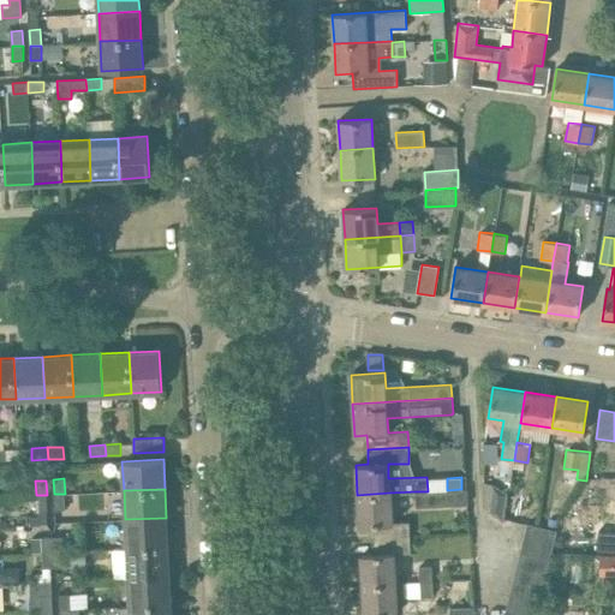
[(447,490),(428,491),(416,491),(416,507),(467,505),(467,489),(461,489),(447,490)]
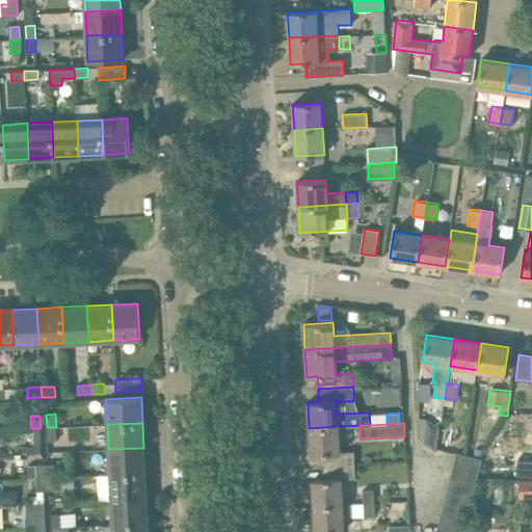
[(322,466),(353,464),(352,451),(338,452),(337,426),(309,428),(311,455),(321,454),(322,466)]
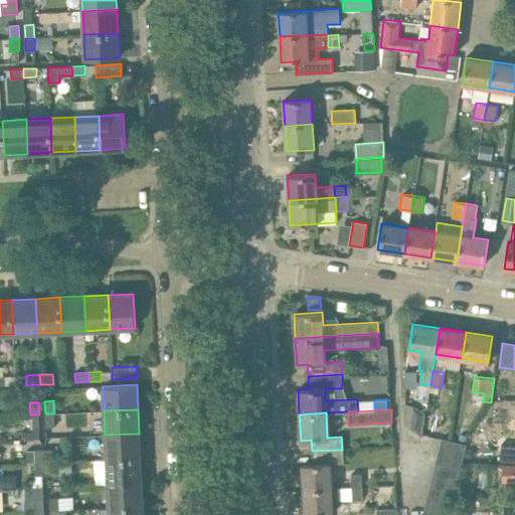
[(54,413),(45,413),(46,427),(55,426),(54,413)]
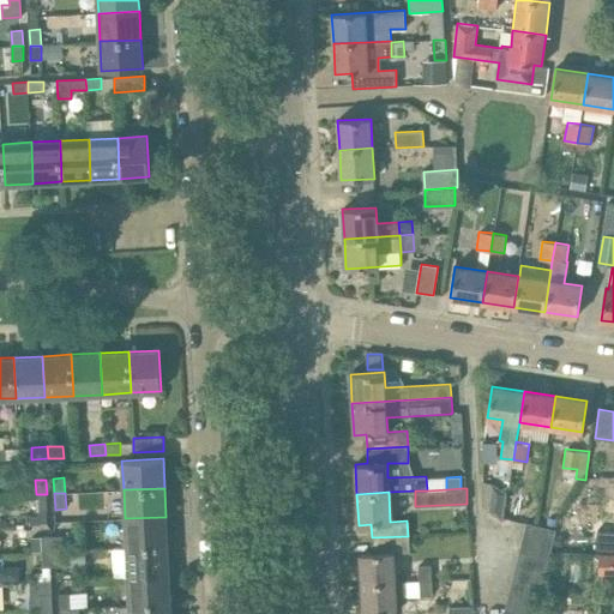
[(48,510),(47,494),(36,494),(36,511),(48,510)]
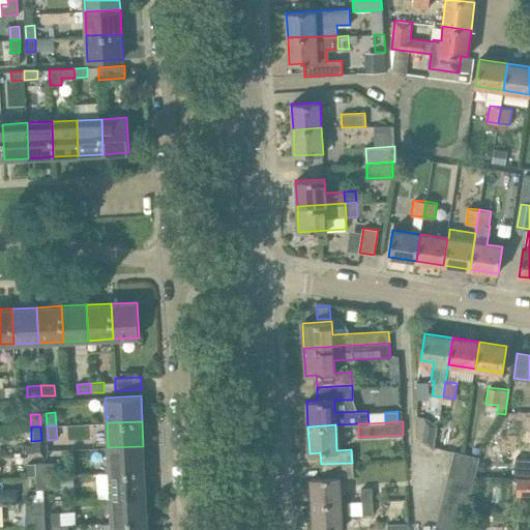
[(507,445),(490,444),(489,459),(506,460),(507,445)]
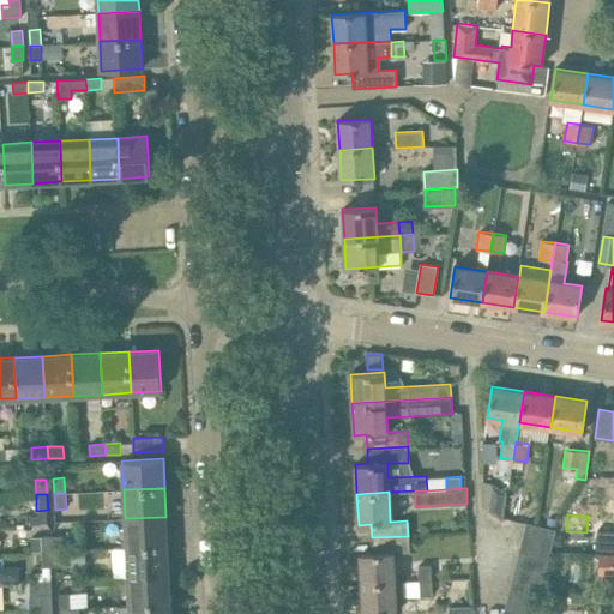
[(126,547),(168,546),(166,517),(125,518),(126,547)]
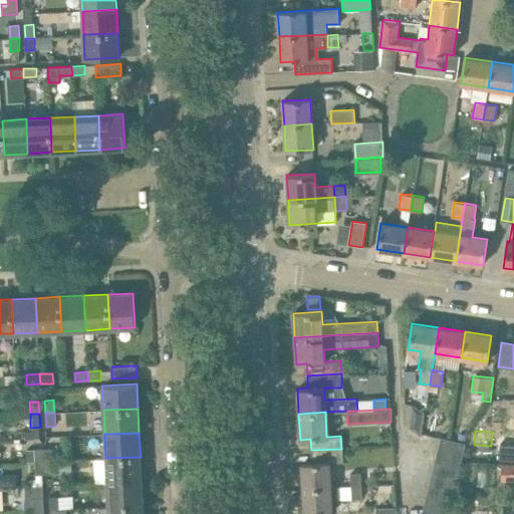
[(435,463),(457,469),(463,445),(441,439),(435,463)]
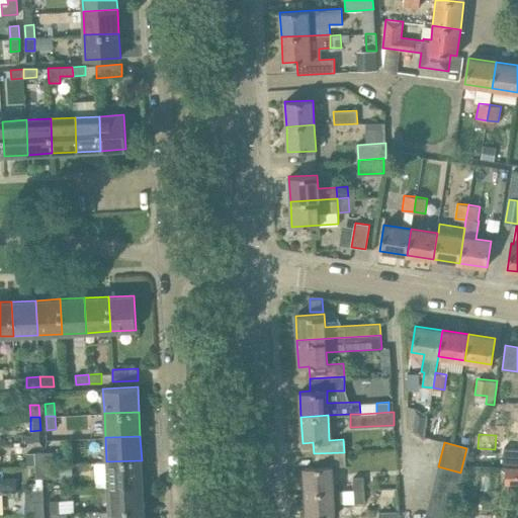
[(517,447),(504,447),(504,463),(517,464),(517,447)]
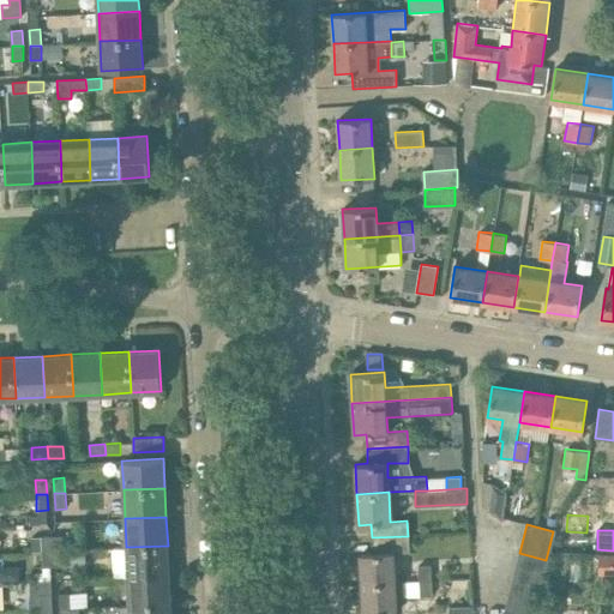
[(66,535),(54,536),(55,552),(67,551),(66,535)]
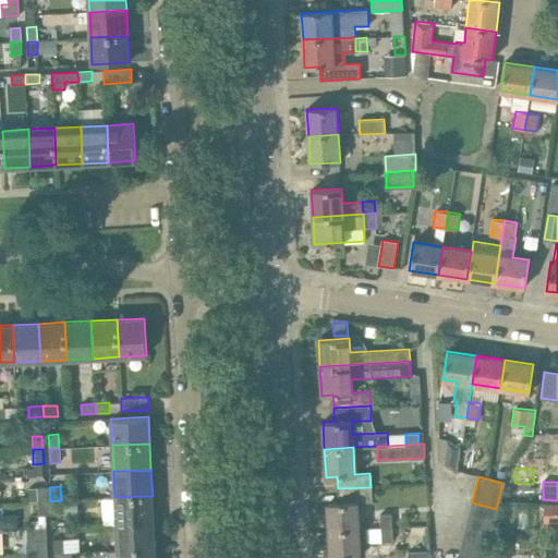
[(37,488),(38,502),(50,501),(49,487),(37,488)]
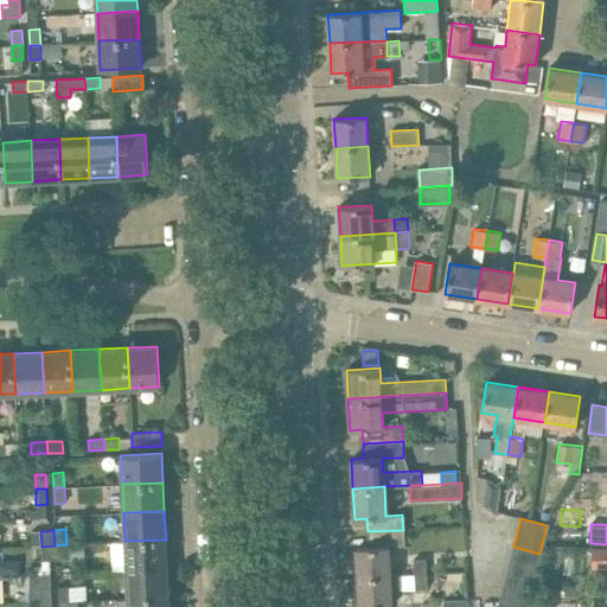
[(404,545),(403,530),(368,531),(368,547),(356,547),(357,576),(389,575),(388,547),(404,545)]
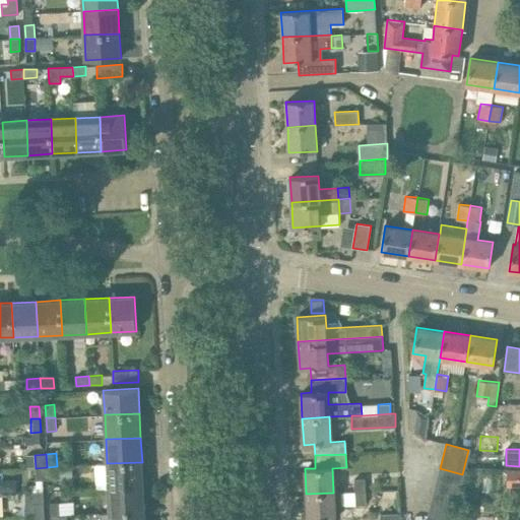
[(108,488),(143,485),(142,462),(107,463),(108,488)]
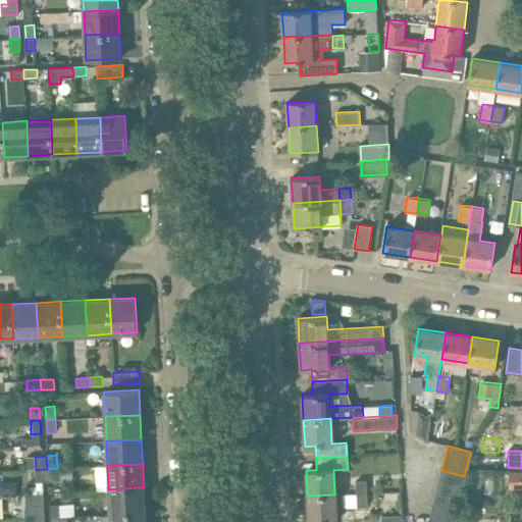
[(47,469),(47,482),(58,481),(57,468),(47,469)]
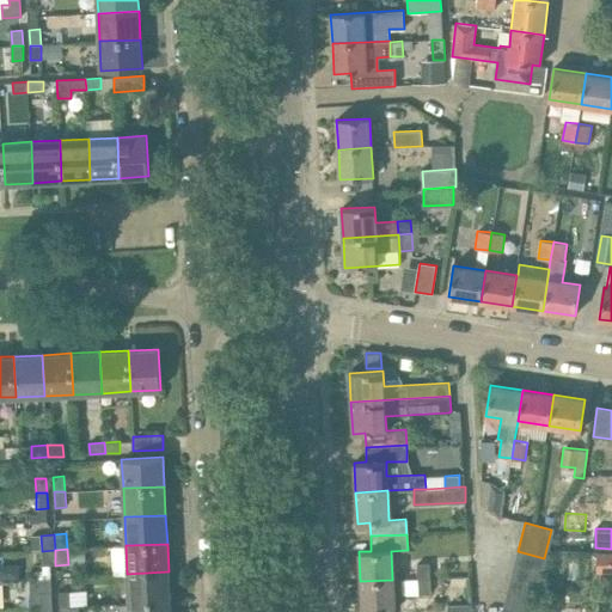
[(55,565),(55,550),(42,551),(43,567),(55,565)]
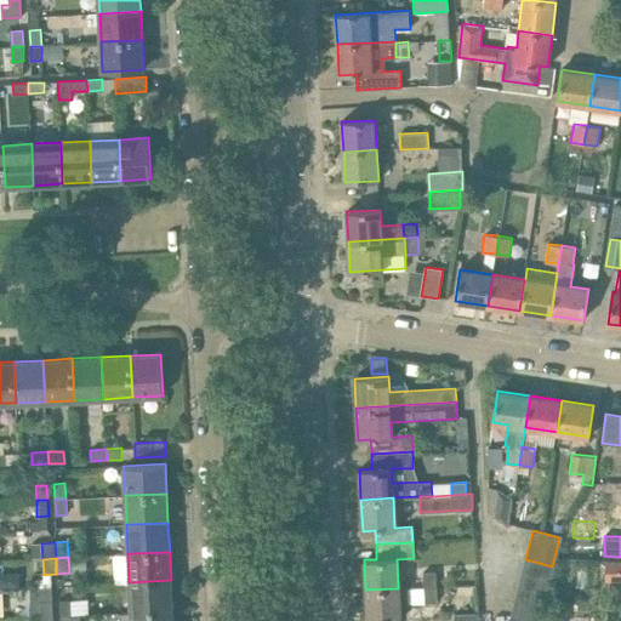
[(525,559),(518,588),(545,596),(552,567),(525,559)]
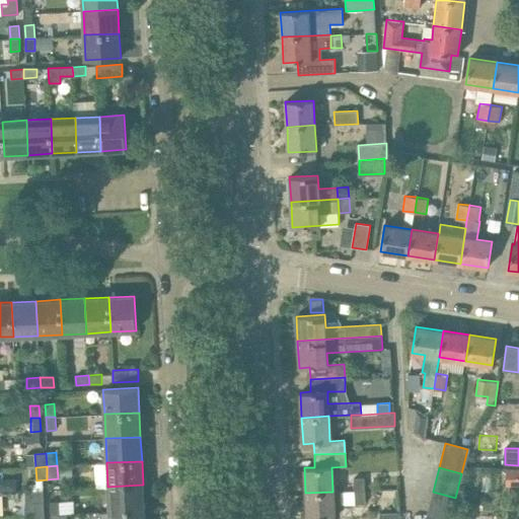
[(518,485),(518,468),(508,468),(507,485),(518,485)]
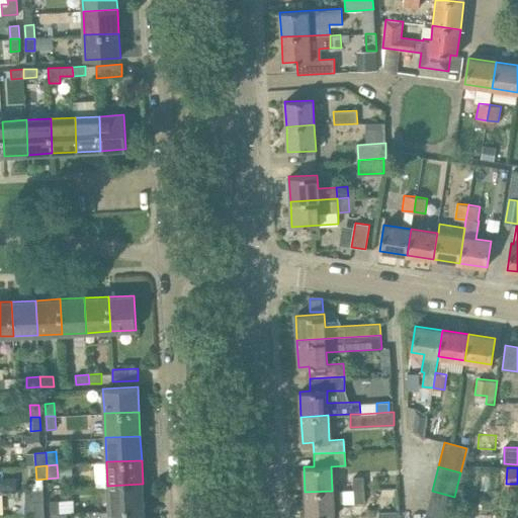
[(354,490),(364,489),(363,477),(353,478),(354,490)]
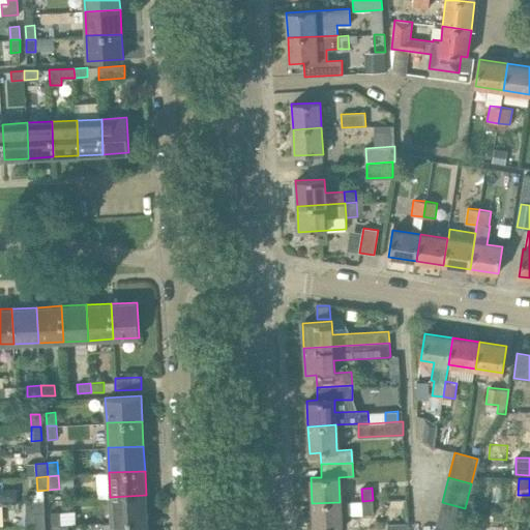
[(112,522),(147,520),(146,495),(110,497),(112,522)]
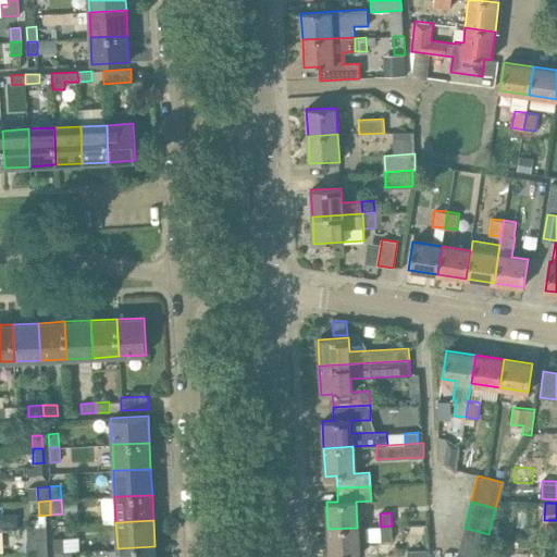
[(392,525),(381,527),(382,541),(393,540),(392,525)]
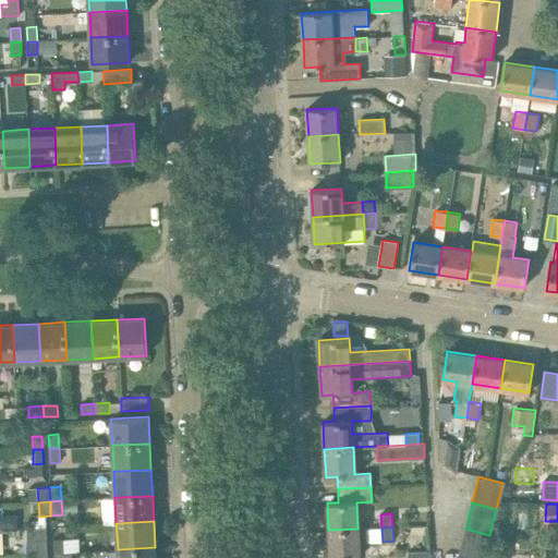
[(358,529),(328,530),(329,557),(335,557),(359,557),(358,529)]
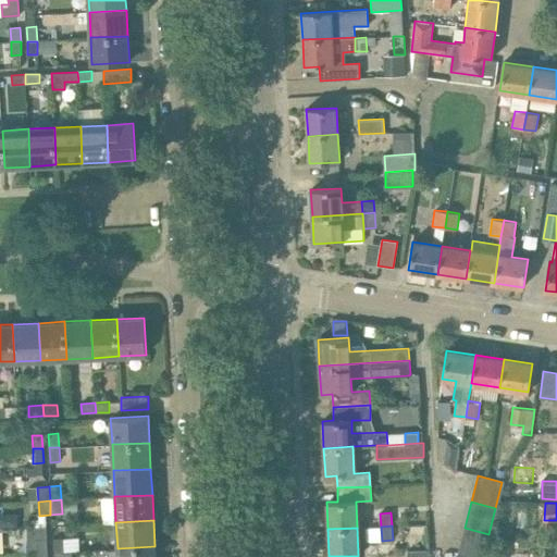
[(465,528),(457,555),(468,556),(482,556),(489,534),(465,528)]
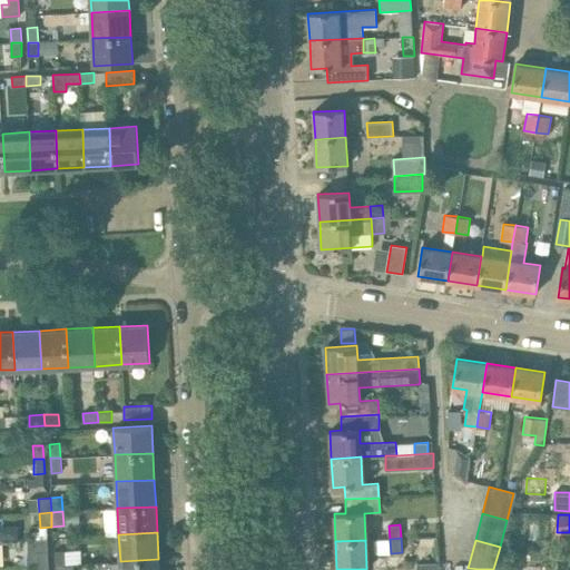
[(48,550),(37,551),(38,566),(49,566),(48,550)]
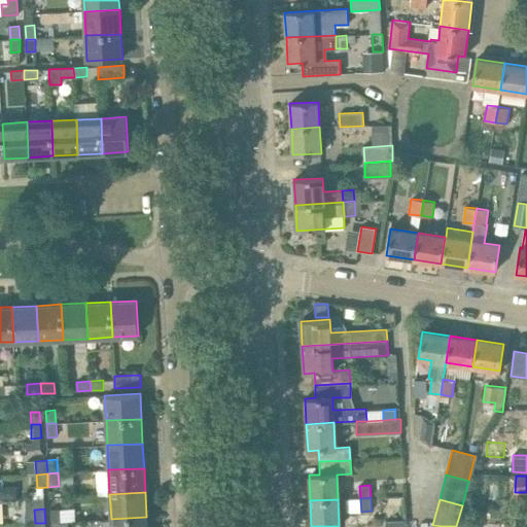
[(50,510),(51,523),(61,522),(60,508),(50,510)]
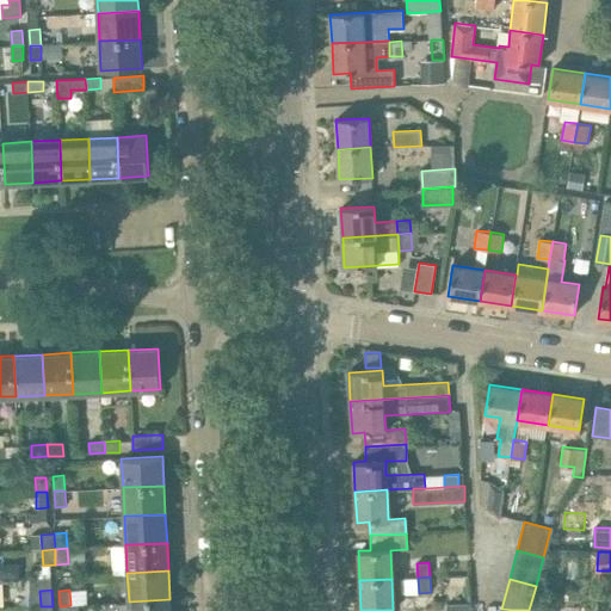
[(170,610),(170,599),(129,602),(129,603),(117,604),(117,610),(170,610)]
